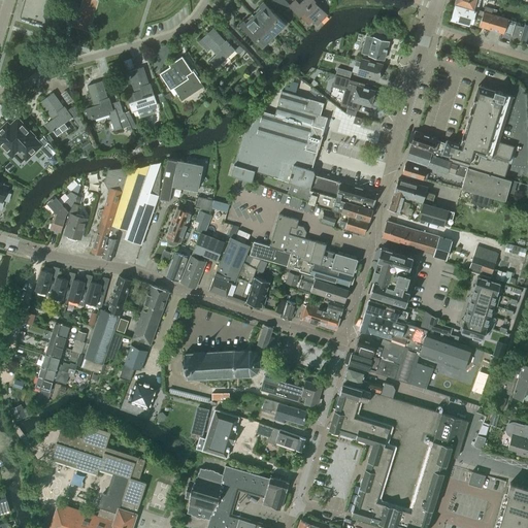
[(317,24),(327,14),(315,1),(315,0),(314,0),(301,0),(299,3),(295,0),(293,0),(289,4),(299,15),(304,11),(317,24)]
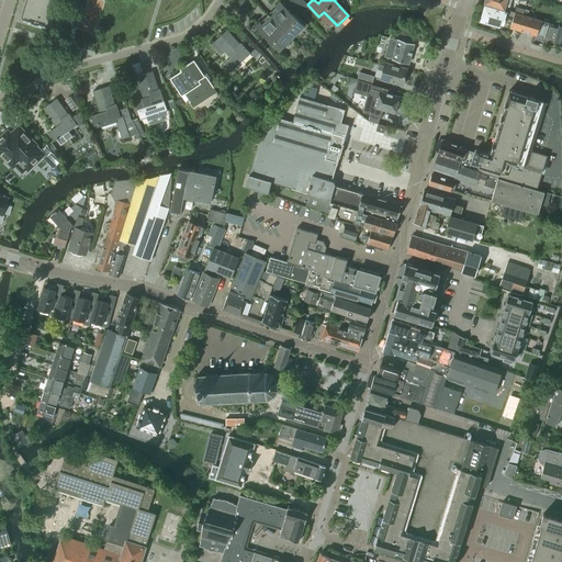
[(484,0),(484,3),(507,10),(510,0),(484,0)]
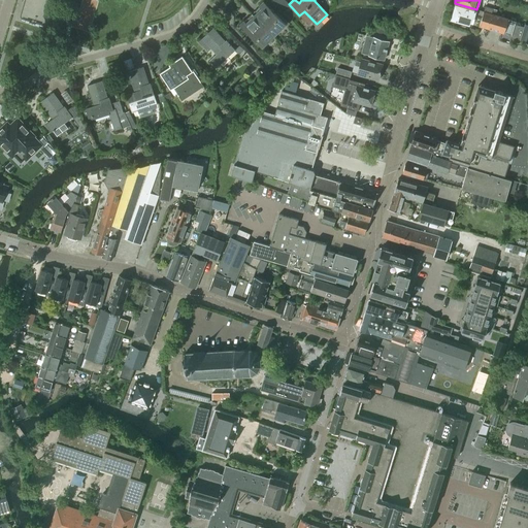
[(252,13),(273,35),(285,24),(263,1),(252,13)]
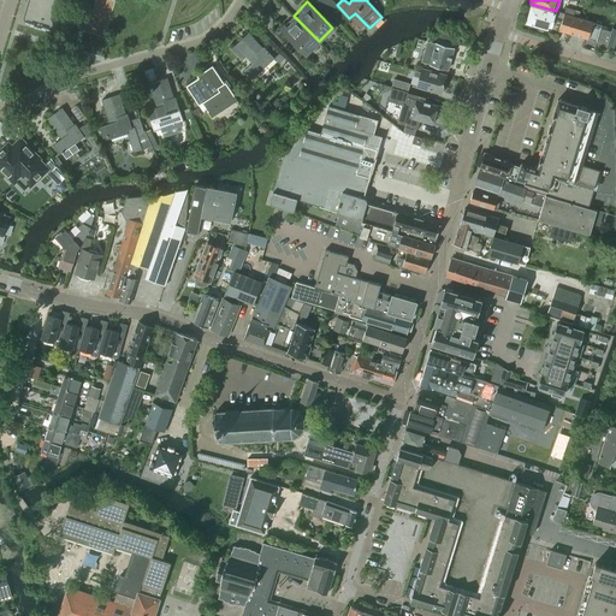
[(556,11),(531,4),(529,4),(523,23),(548,29),(550,18),(552,19),(554,17),(561,19),(563,13),(556,11)]
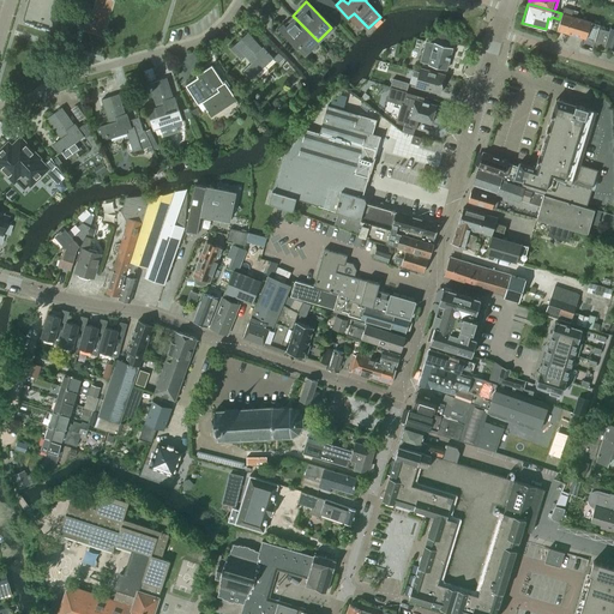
[(561,13),(559,19),(557,30),(585,38),(590,22),(575,17),(577,11),(564,7),(561,13)]
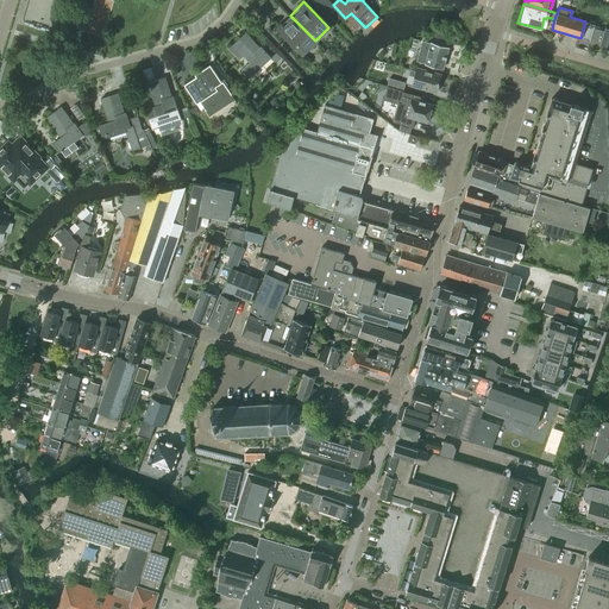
[(315,41),(290,16),(276,29),(301,55),(315,41)]
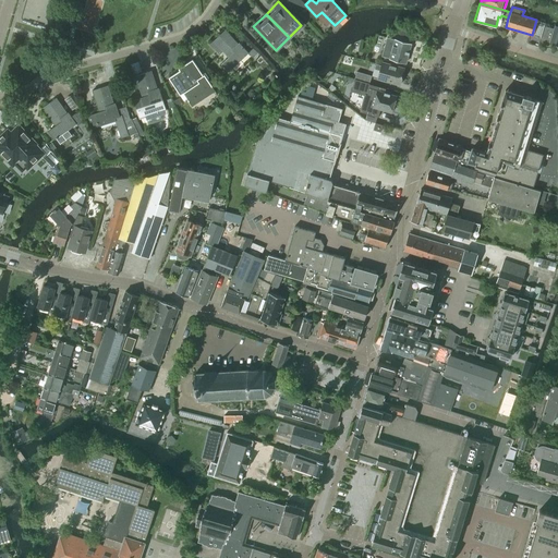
[(557,25),(555,25),(554,27),(544,25),(540,39),(557,45),(557,25)]
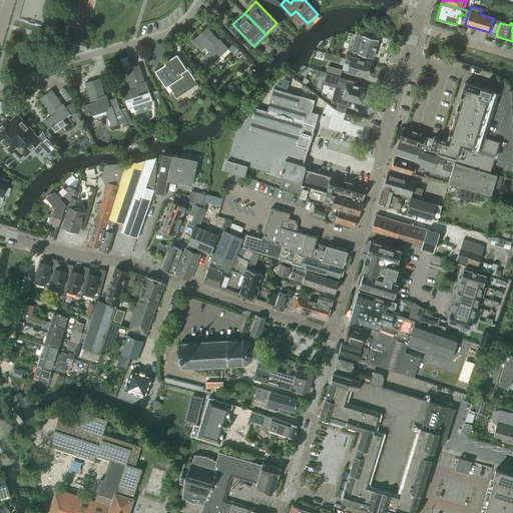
[(209,65),(228,48),(226,46),(220,39),(219,38),(218,40),(217,39),(206,27),(192,40),(200,48),(203,46),(209,52),(203,58),(209,65)]
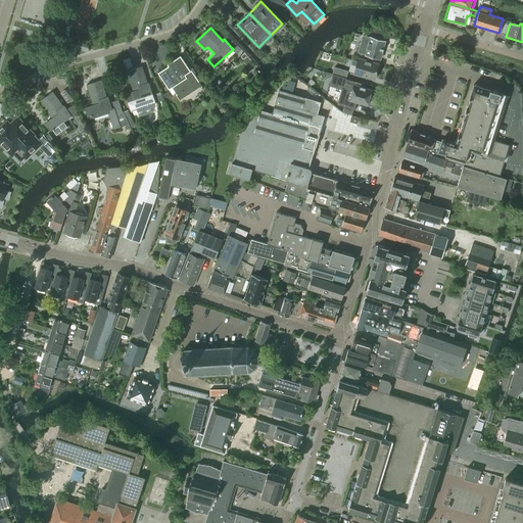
[(358,52),(380,58),(385,41),(362,34),(358,52)]
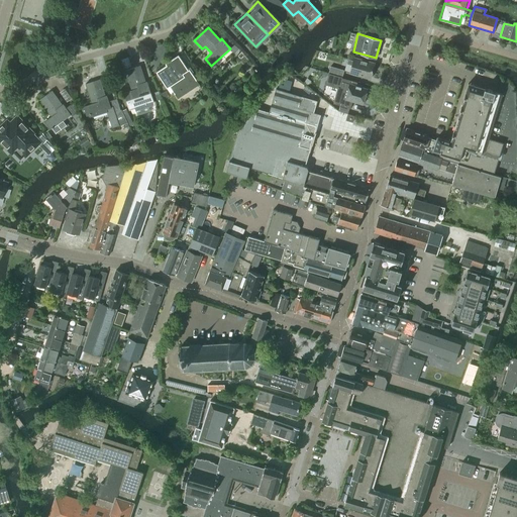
[(234,44),(230,48),(235,54),(239,49),(234,44)]
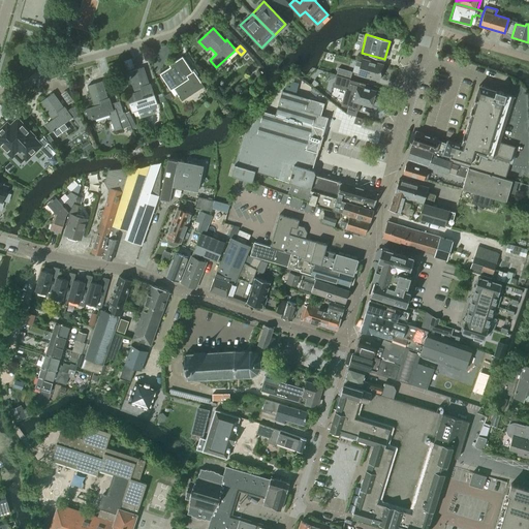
[(169,65),(170,67),(160,73),(170,90),(174,88),(182,100),(201,87),(198,83),(200,82),(193,70),(192,71),(182,56),(169,65)]
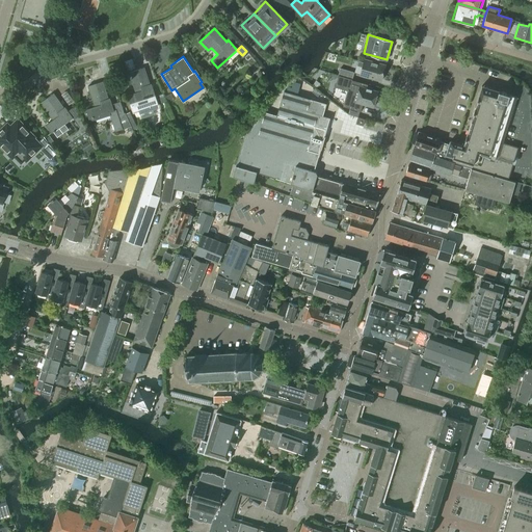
[(381,80),(386,64),(364,58),(364,61),(358,60),(357,64),(362,67),(360,74),(381,80)]
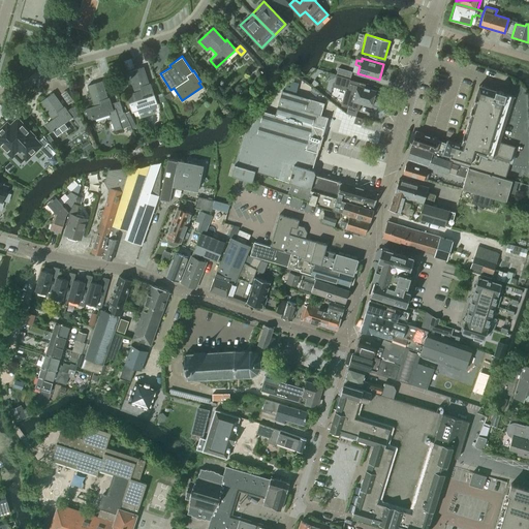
[(135,92),(126,95),(129,104),(132,113),(157,104),(154,96),(150,84),(149,84),(143,67),(128,71),(135,92)]
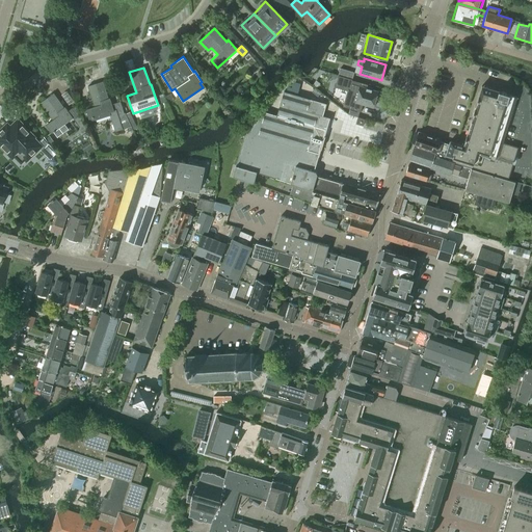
[(354,72),(340,68),(338,75),(352,79),(354,72)]
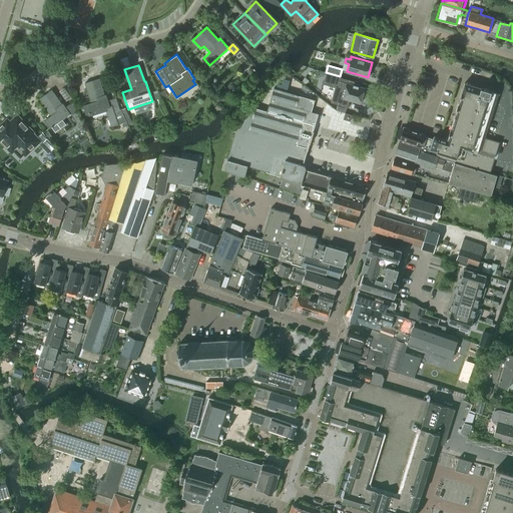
[(326,72),(324,83),(338,87),(333,102),(338,103),(336,109),(346,112),(347,106),(348,106),(350,99),(360,102),(360,101),(362,100),(363,97),(362,95),(364,87),(354,84),(355,81),(339,77),(340,76),(326,72)]
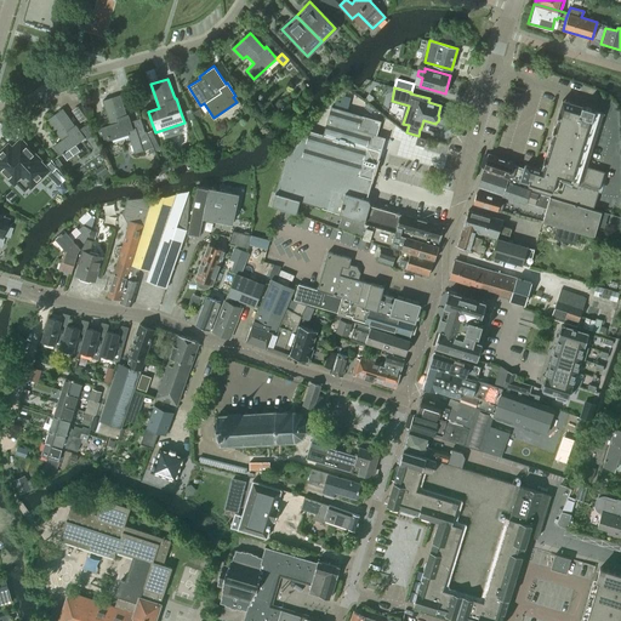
[(285,155),(271,204),(296,211),(300,199),(334,209),(334,211),(342,215),(371,226),(372,222),(396,229),(400,212),(388,209),(376,205),(370,203),(370,201),(366,200),(385,136),(377,135),(381,120),(362,115),(348,110),(349,104),(352,97),(342,93),(340,101),(335,100),(334,107),(331,106),(323,134),(308,130),(285,155)]
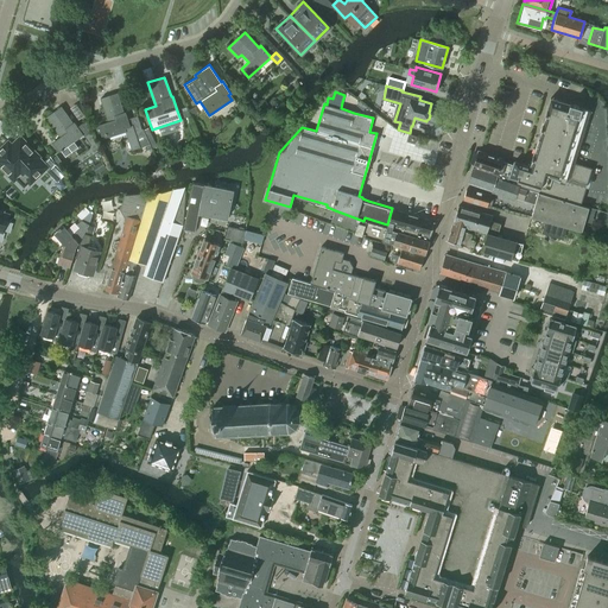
[(102,135),(108,133),(108,137),(126,131),(132,151),(150,145),(144,131),(143,128),(141,128),(138,115),(131,118),(133,125),(130,126),(127,116),(125,116),(116,93),(101,97),(108,121),(99,125),(102,135)]
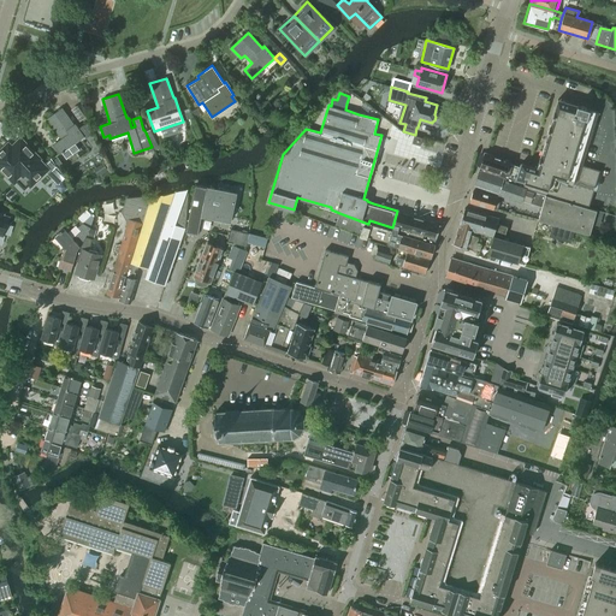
[(509,179),(508,181),(527,188),(527,189),(588,207),(590,203),(600,170),(598,170),(582,164),(598,112),(590,110),(558,99),(537,169),(521,164),(520,166),(519,166),(514,181),(509,179)]
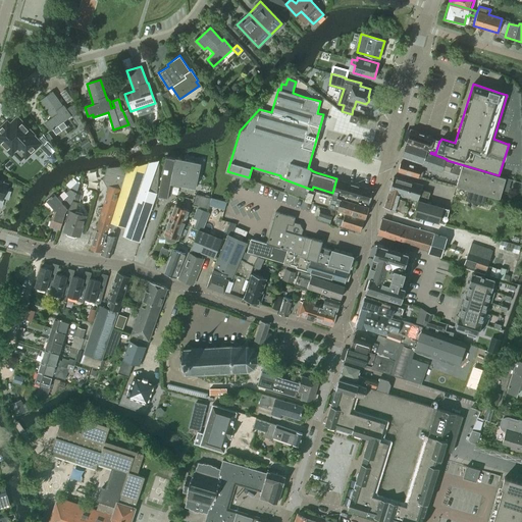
[(51,131),(52,129),(56,135),(67,126),(63,121),(71,115),(72,116),(77,113),(74,102),(67,108),(64,104),(62,105),(52,91),(40,100),(52,117),(45,122),(51,131)]
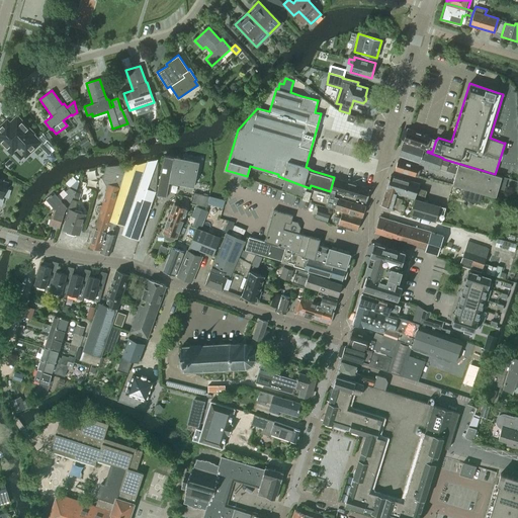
[(122,111),(127,123),(132,121),(127,109),(122,111)]
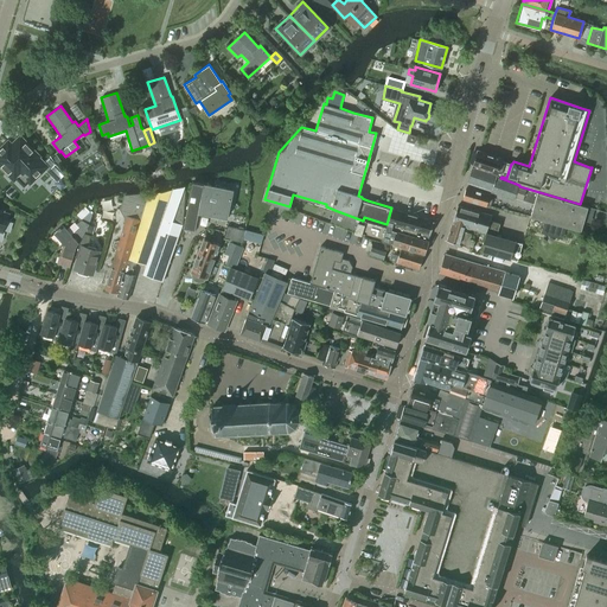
[(414,142),(416,135),(408,133),(406,140),(414,142)]
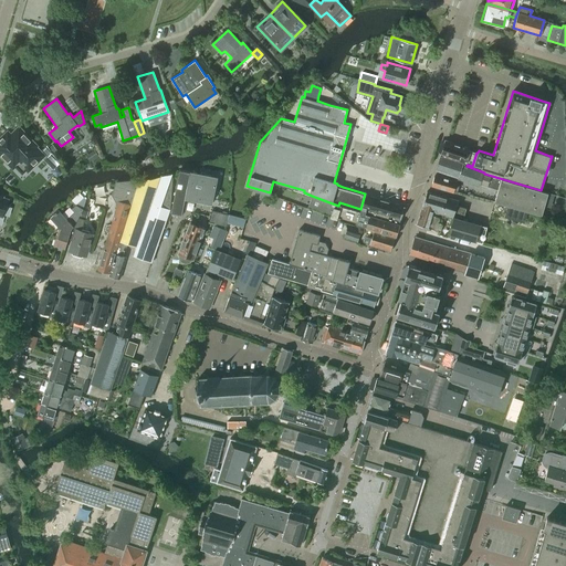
[(3,136),(3,135),(0,138),(0,153),(1,155),(1,157),(4,160),(7,160),(11,165),(13,166),(19,160),(28,169),(43,155),(34,146),(35,145),(19,127),(10,135),(6,139),(3,136)]
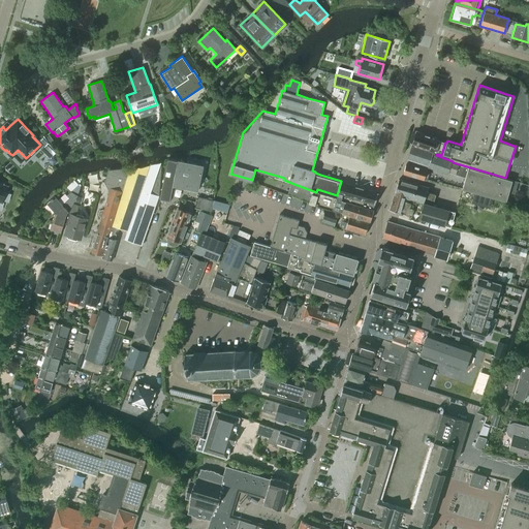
[(416,130),(412,144),(432,151),(431,154),(436,155),(437,154),(441,155),(445,143),(438,139),(438,138),(418,131),(416,130)]
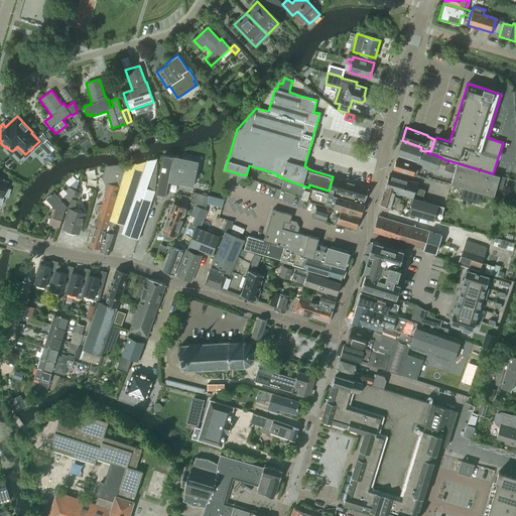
[(87,136),(79,141),(83,147),(90,141),(87,136)]
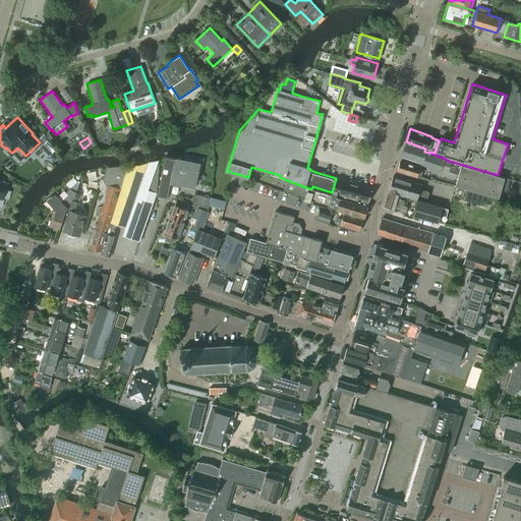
[(406,141),(402,155),(441,168),(458,174),(455,185),(499,197),(503,182),(504,177),(498,175),(446,160),(446,159),(429,153),(424,152),(425,149),(406,141)]
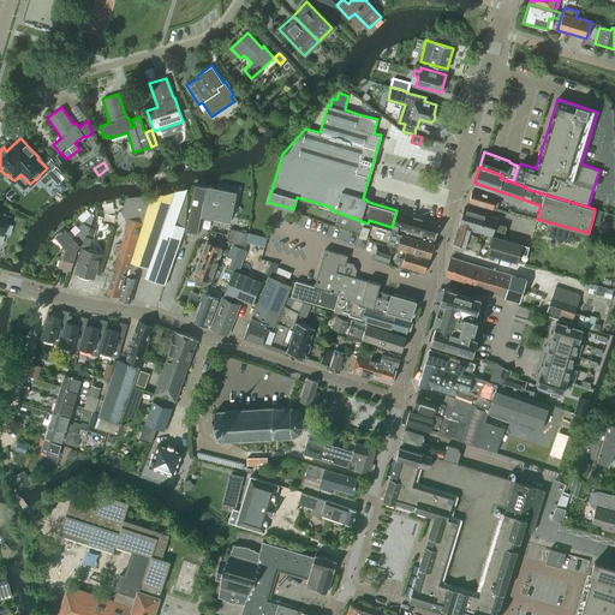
[(234,192),(215,189),(207,187),(207,186),(195,184),(186,230),(198,232),(202,213),(230,218),(234,192)]
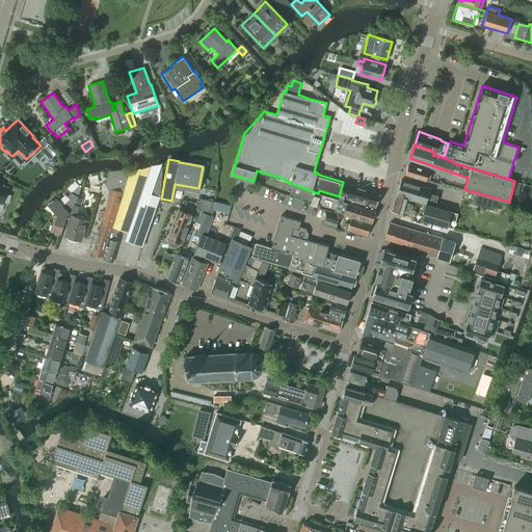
[(152,166),(129,171),(113,220),(118,221),(116,228),(128,232),(126,239),(142,245),(160,195),(162,163),(152,166)]
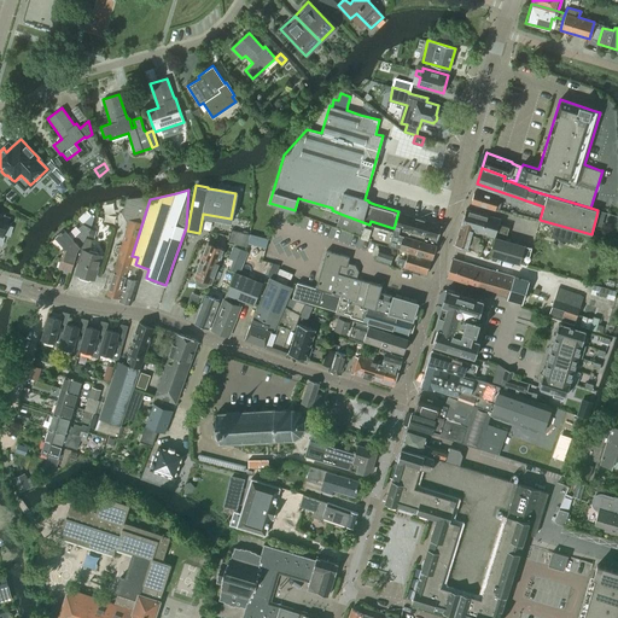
[(471,202),(483,204),(499,209),(500,209),(502,203),(500,202),(500,200),(496,200),(497,197),(474,190),(471,202)]
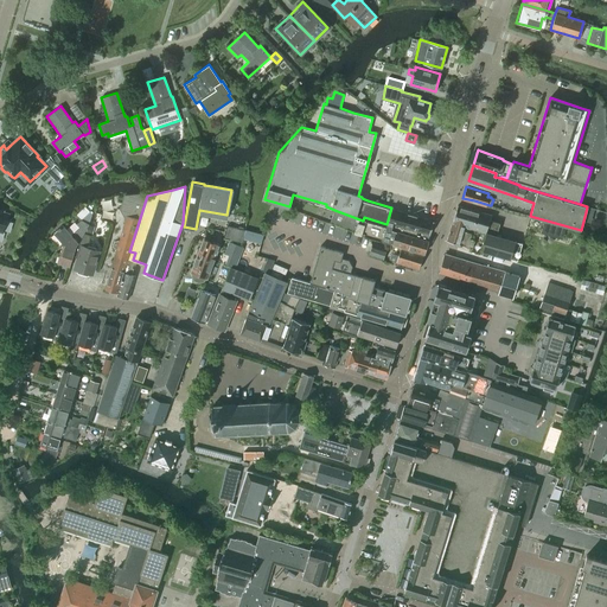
[(129,251),(147,196),(148,192),(126,195),(122,205),(127,215),(119,240),(114,241),(113,247),(116,250),(108,278),(107,278),(106,283),(107,283),(106,288),(117,292),(129,251)]
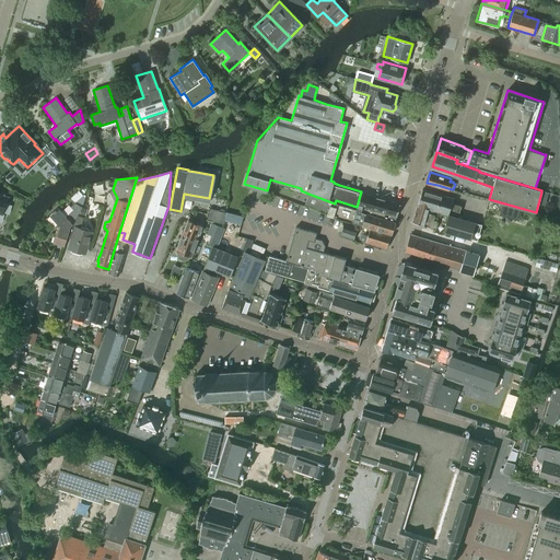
[(417,206),(428,209),(457,217),(461,206),(452,202),(453,198),(422,188),(417,206)]
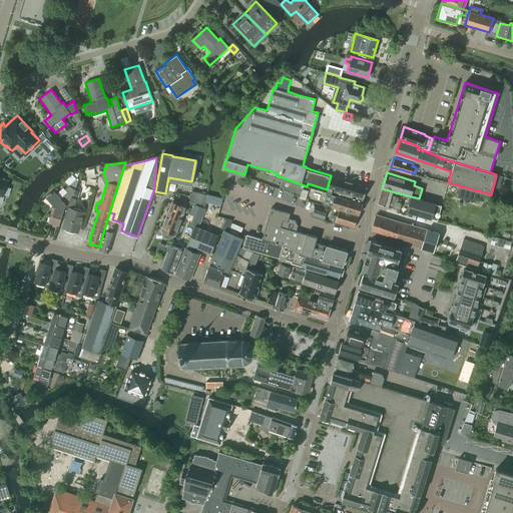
[(307,186),(362,202),(367,186),(331,175),(327,189),(308,183),(307,186)]
